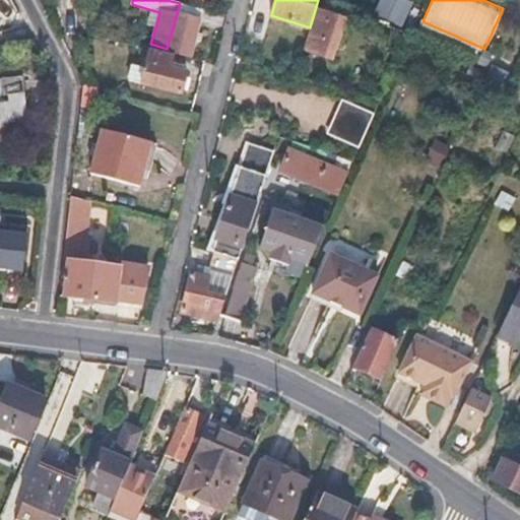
[(202,9),(180,3),(177,14),(199,20),(202,9)]
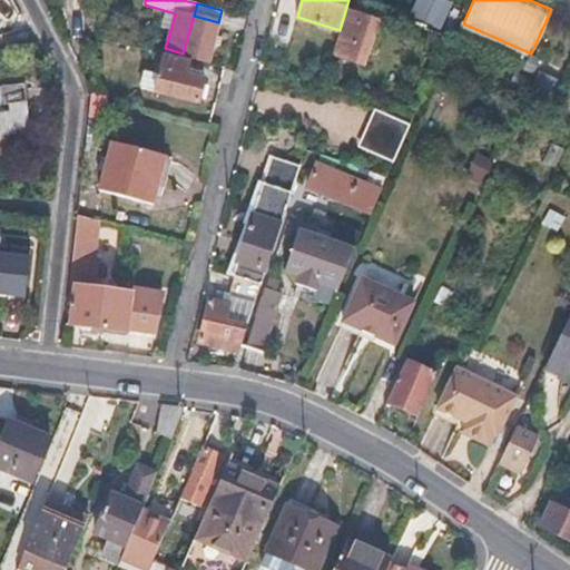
[(364,16),(350,10),(335,55),(366,65),(380,21),(364,16)]
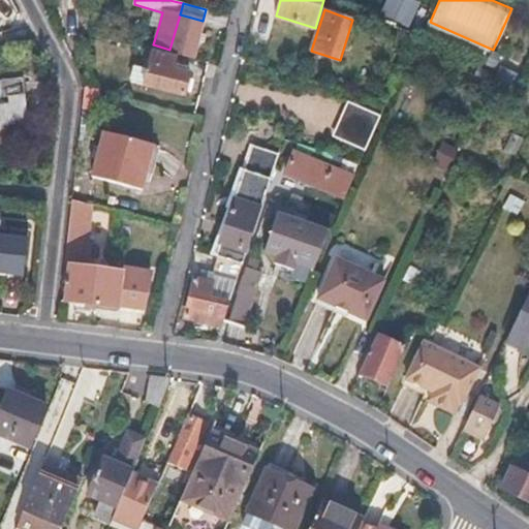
[(162,12),(155,10),(150,26),(158,28),(162,12)]
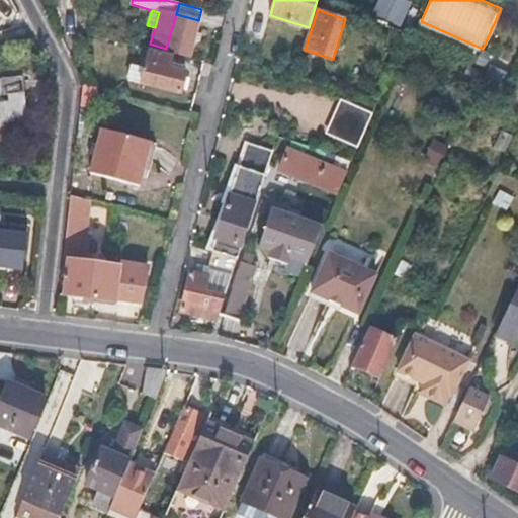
[(198,20),(176,14),(166,49),(188,55),(198,20)]
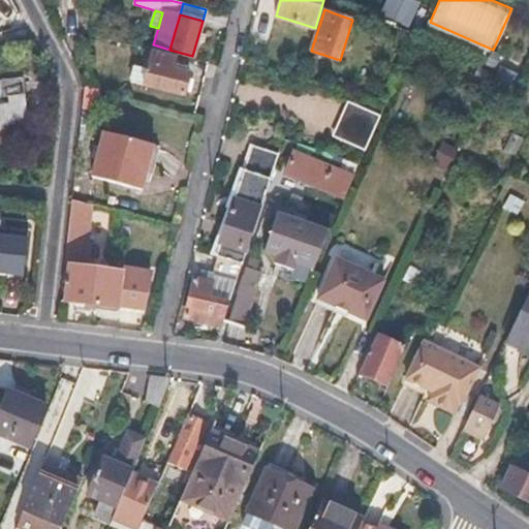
[(176,57),(147,49),(138,82),(182,94),(188,71),(173,68),(176,57)]
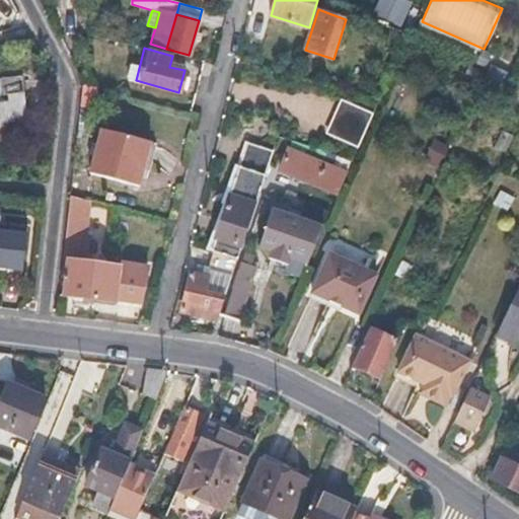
[(8,100),(0,101),(0,152),(14,151),(13,137),(20,136),(20,126),(29,125),(26,100),(24,75),(0,77),(0,95),(0,96),(7,95),(8,100)]
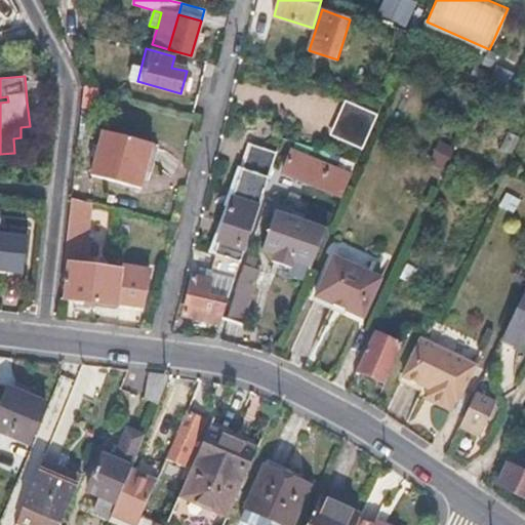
[(363,150),(379,114),(346,99),(330,135),(363,150)]
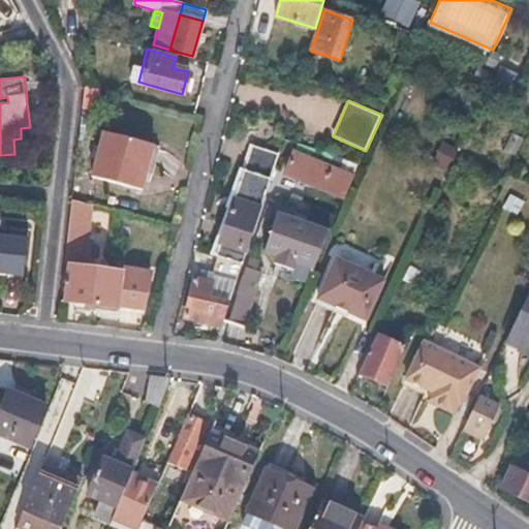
[(156,144),(107,132),(96,176),(144,189),(156,144)]
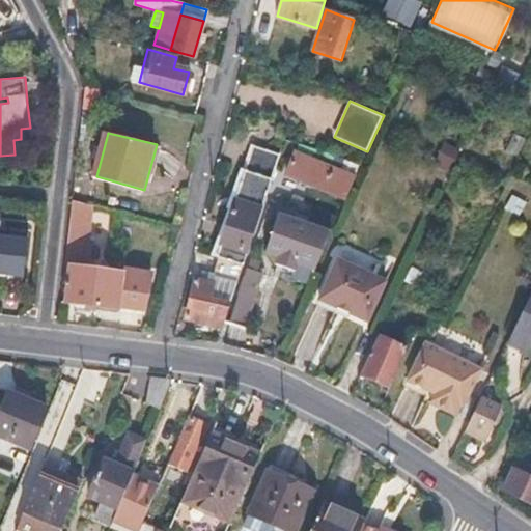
[(445,143),(437,164),(449,169),(458,148),(445,143)]
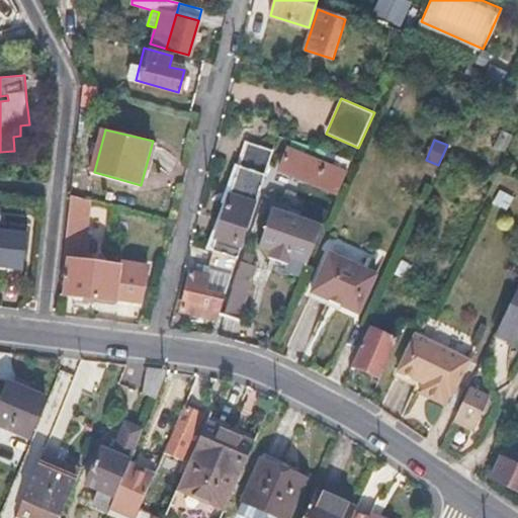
[(270,151),(243,143),(232,181),(259,189),(270,151)]
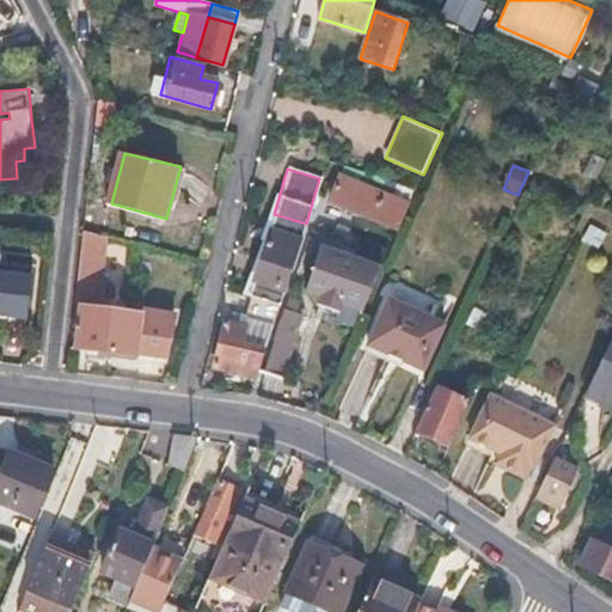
[(342,173),(330,199),(365,214),(399,230),(410,204),(342,173)]
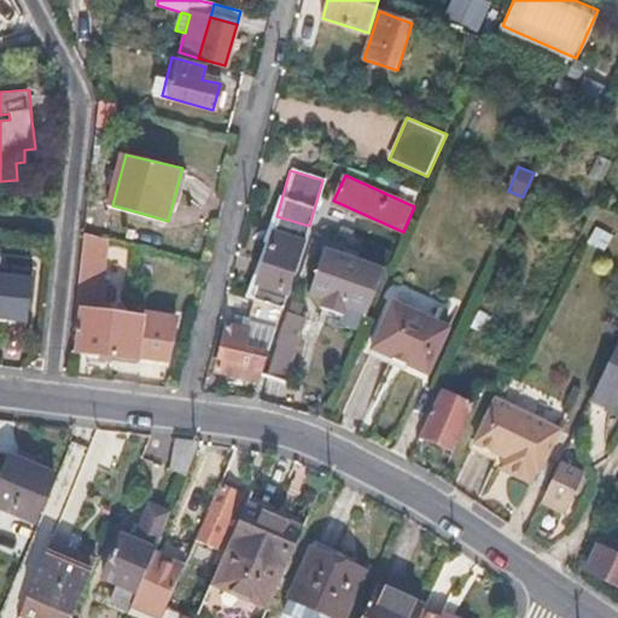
[(309,226),(277,216),(252,299),(283,309),(309,226)]
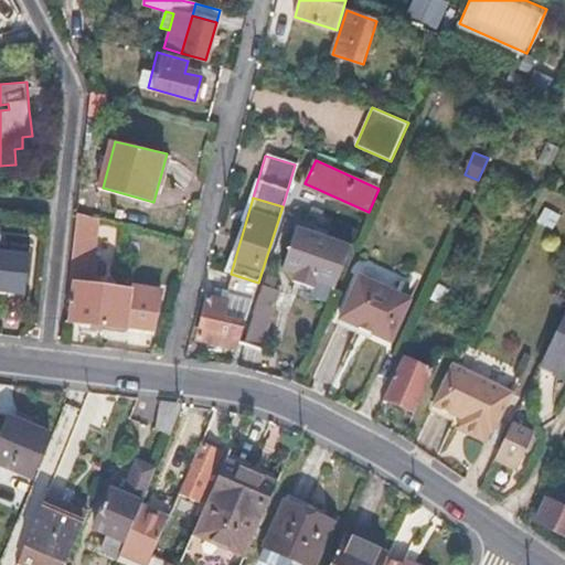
[(67,296),(73,296),(71,319),(99,322),(99,328),(114,330),(127,332),(127,326),(156,330),(163,290),(134,286),(134,291),(97,285),(99,257),(95,257),(99,217),(77,212),(67,296)]
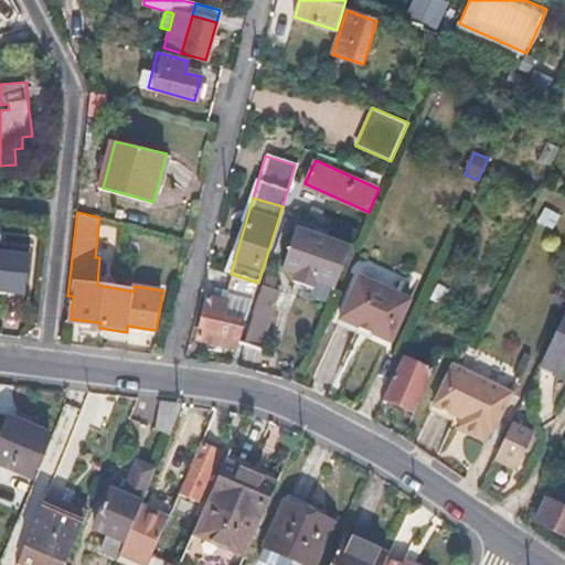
[(0,226),(0,290),(17,292),(18,283),(28,284),(31,248),(13,245),(12,255),(0,253),(0,243),(2,227),(0,226)]
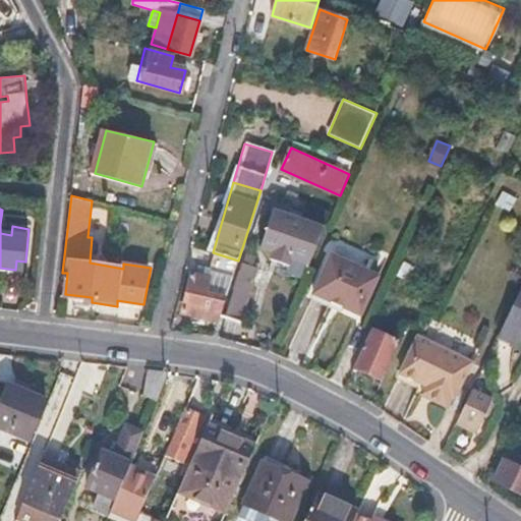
[(327,227),(275,210),(263,246),(310,263),(327,227)]
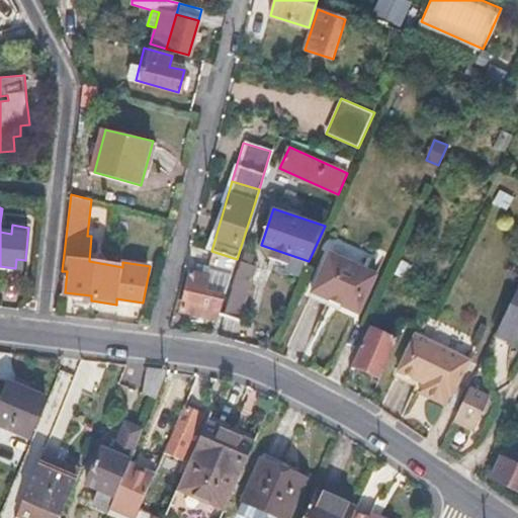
[(203,276),(191,272),(179,310),(198,316),(218,322),(237,259),(211,251),(203,276)]
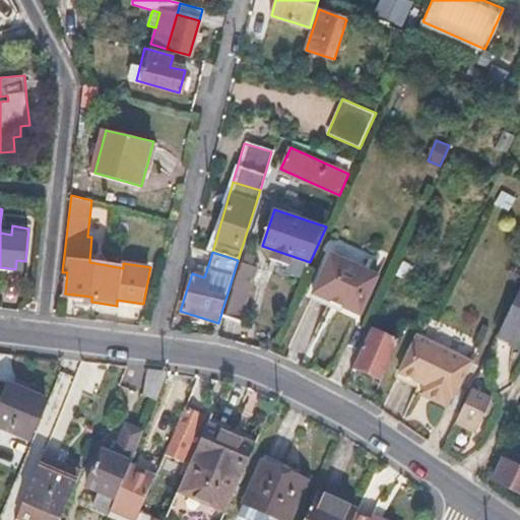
[(377,276),(337,259),(330,256),(312,295),(336,306),(360,316),(377,276)]
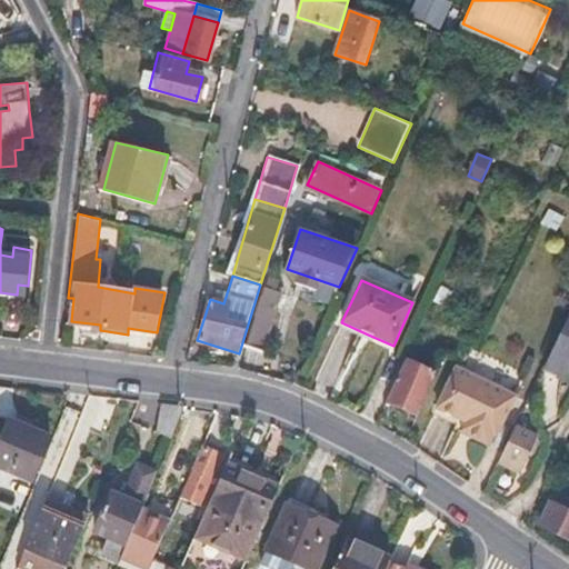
[(281,297),(263,291),(248,346),(256,349),(263,351),(281,297)]
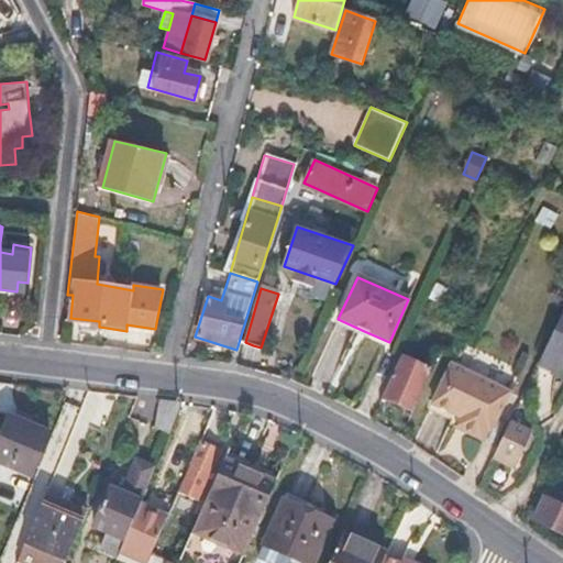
[(438,305),(428,300),(420,317),(430,321),(438,305)]
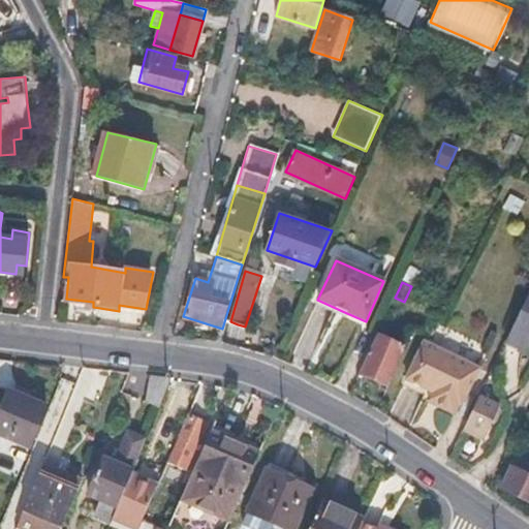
[(528,348),(528,294),(505,344),(526,354),(528,348)]
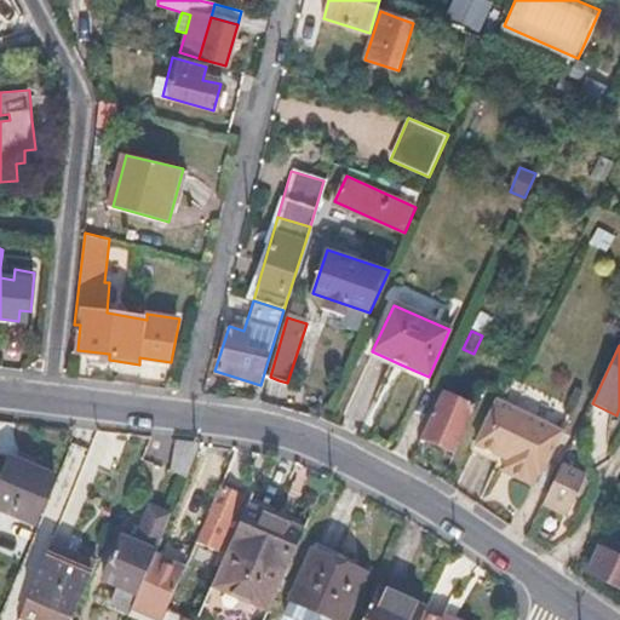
[(475,409),(442,395),(423,438),(438,447),(455,454),(475,409)]
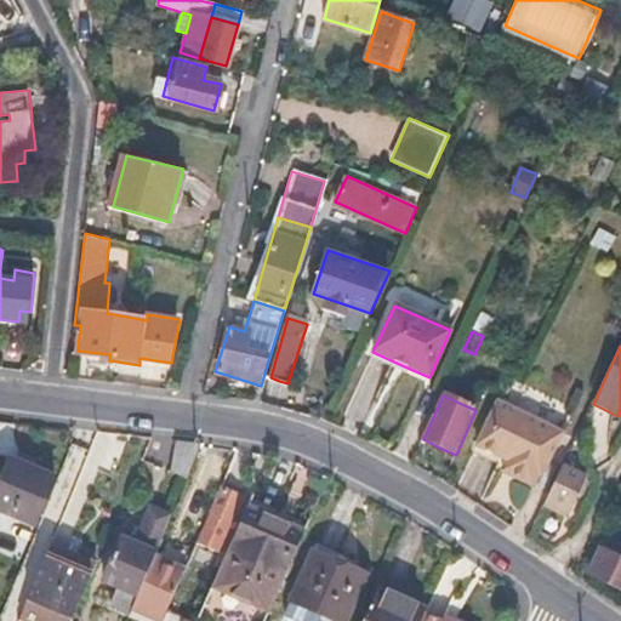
[(502,472),(514,478),(523,483),(533,486),(539,476),(542,478),(563,433),(497,403),(477,445),(507,460),(502,472)]
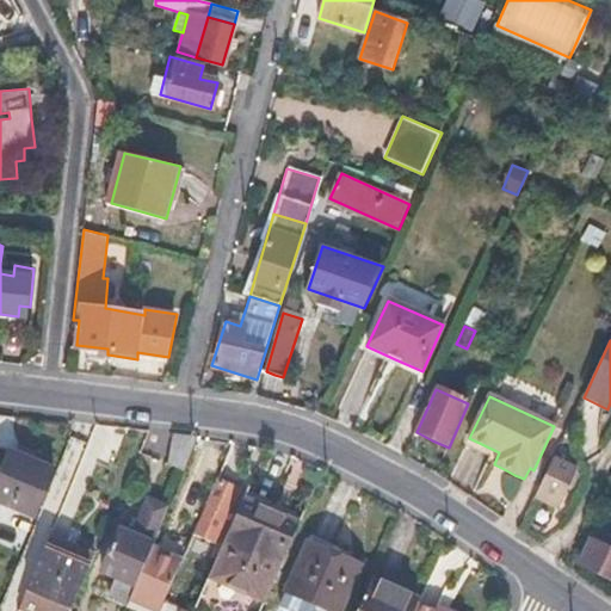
[(183,471),(198,437),(174,433),(170,432),(166,464),(183,471)]
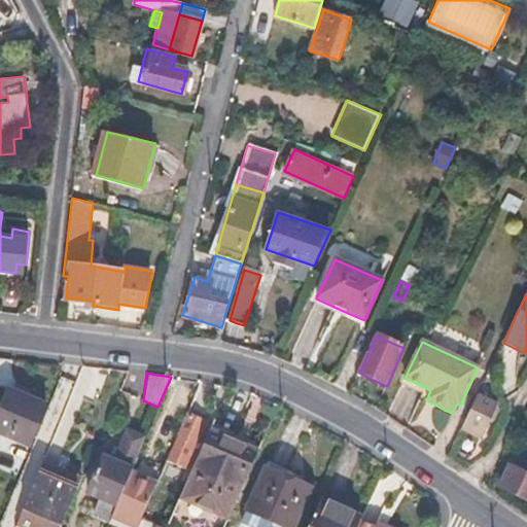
[(0,410),(0,430),(30,444),(46,402),(9,387),(0,410)]
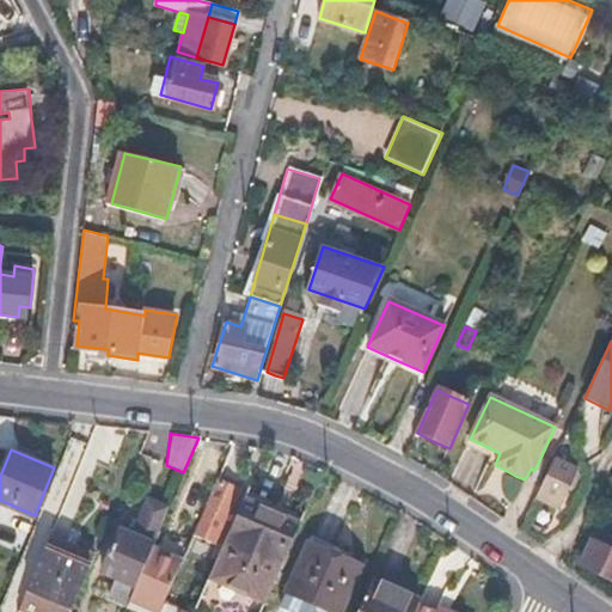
[(580,472),(555,460),(537,499),(549,503),(561,509),(580,472)]
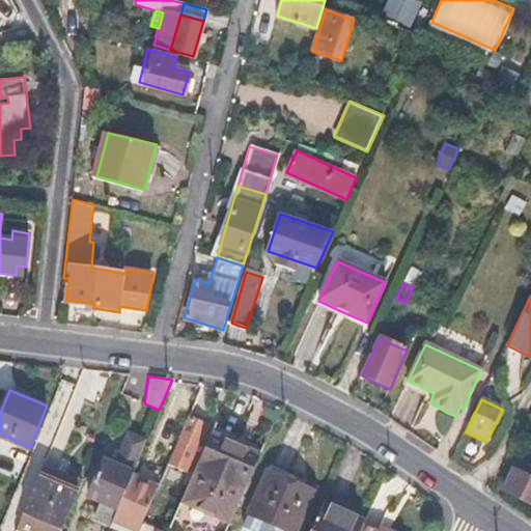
[(189,417),(168,464),(185,471),(205,424),(189,417)]
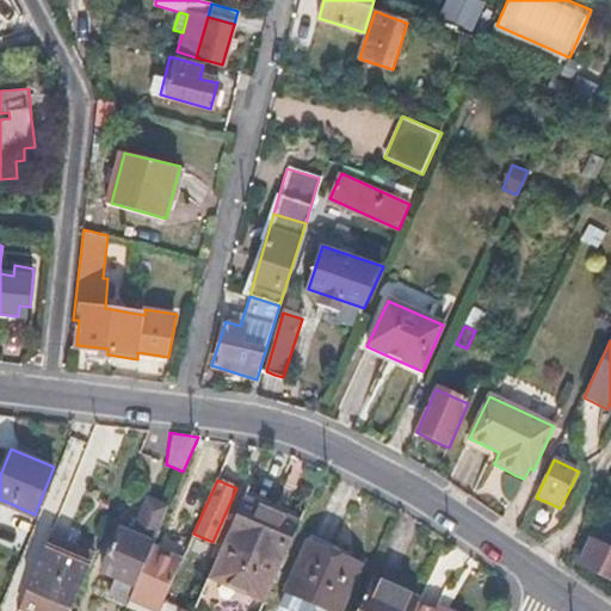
[(241,498),(193,603),(211,610),(238,610),(240,606),(250,610),(260,610),(298,524),(241,498)]
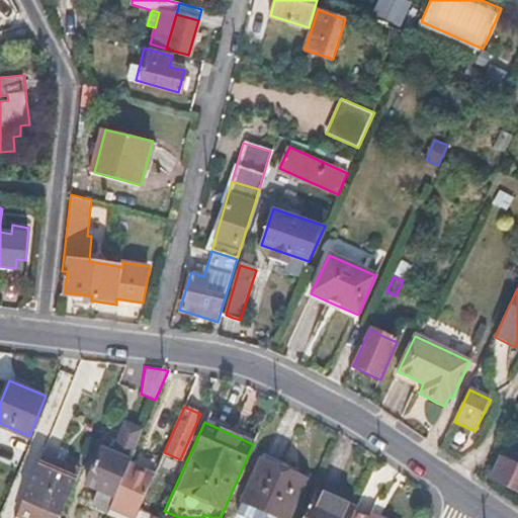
[(86,484),(113,496),(126,465),(128,460),(101,448),(86,484)]
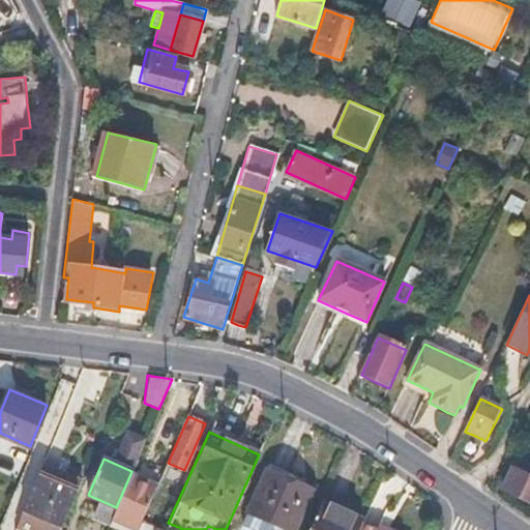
[(35,529),(60,529),(82,482),(42,465),(25,507),(42,516),(35,529)]
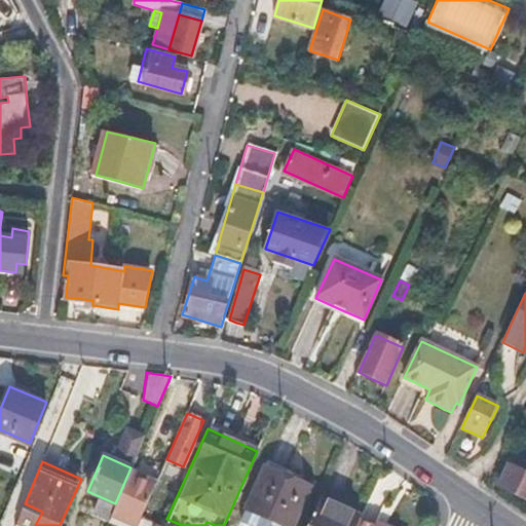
[(262,462),(242,505),(269,517),(289,525),(307,482),(262,462)]
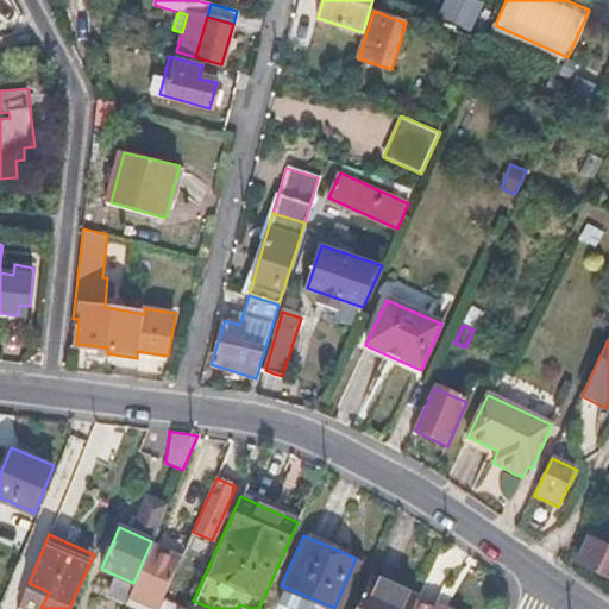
[(608,546),(608,548),(589,539),(577,564),(597,573),(608,579),(608,546)]
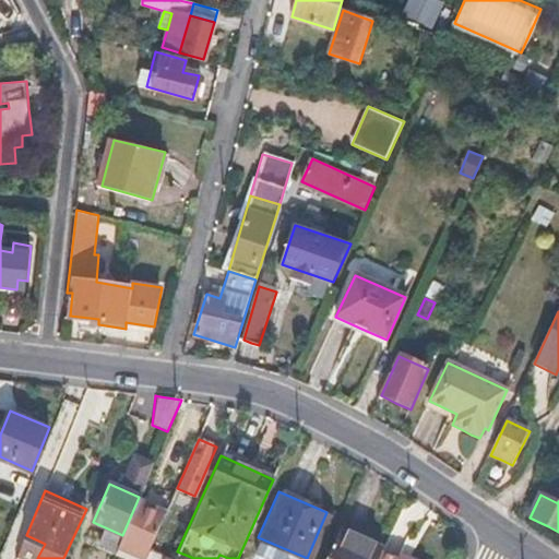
[(154,533),(163,514),(137,502),(122,535),(118,545),(126,548),(144,556),(147,548),(154,533)]
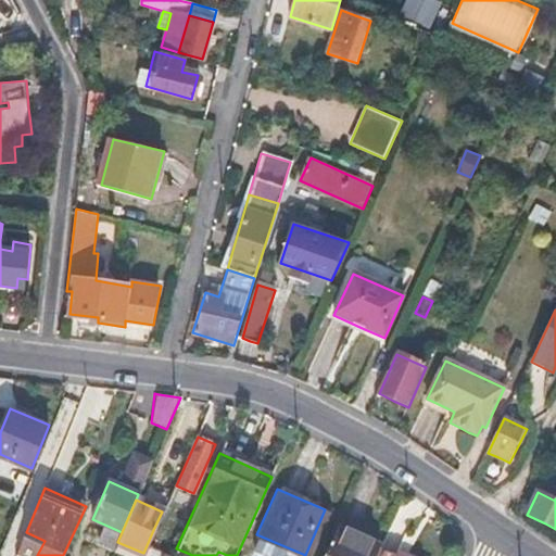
[(176,517),(162,512),(153,530),(167,535),(176,517)]
